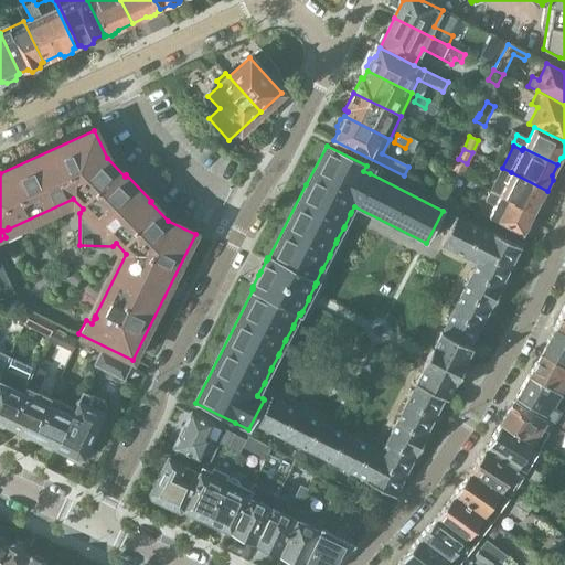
[(543,202),(547,191),(511,172),(507,182),(498,179),(493,189),(501,192),(499,196),(533,213),(537,203),(543,202)]
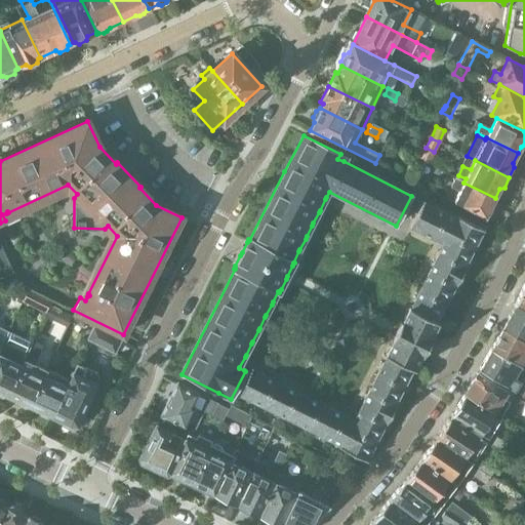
[(459,192),(453,202),(485,217),(489,215),(493,209),(491,205),(495,198),(463,183),(456,178),(451,188),(459,192)]
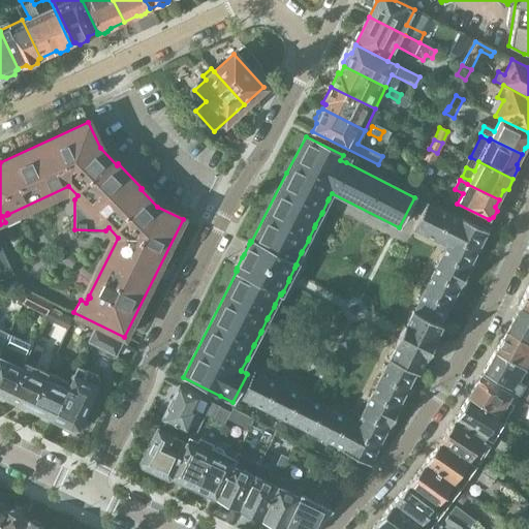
[(412,228),(436,241),(443,227),(449,215),(426,203),(412,228)]
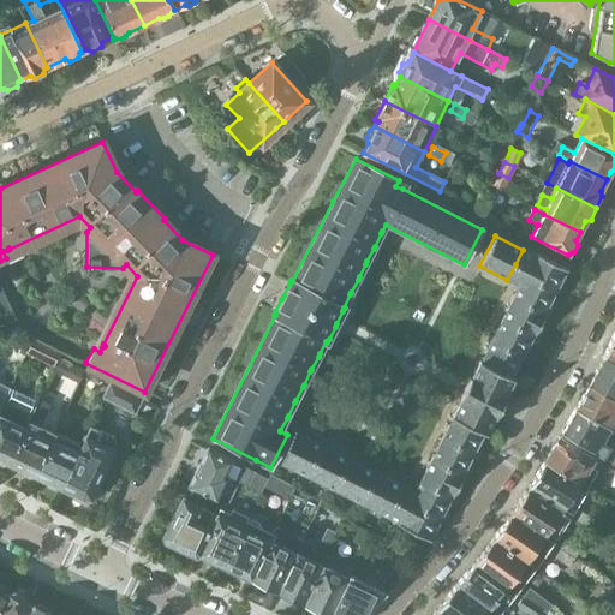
[(524,276),(554,291),(565,269),(535,254),(535,256),(523,250),(515,264),(526,270),(524,276)]
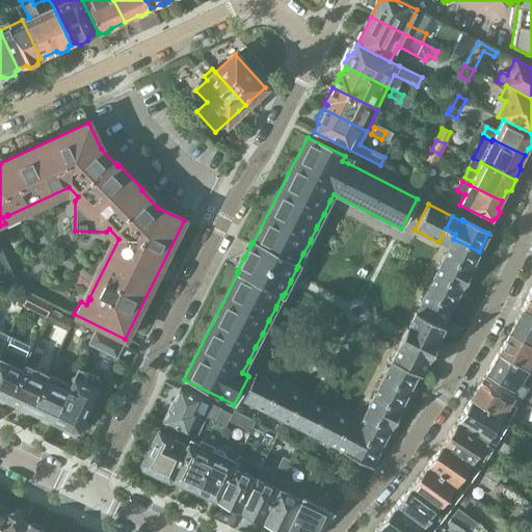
[(449,247),(453,239),(455,234),(446,229),(439,242),(449,247)]
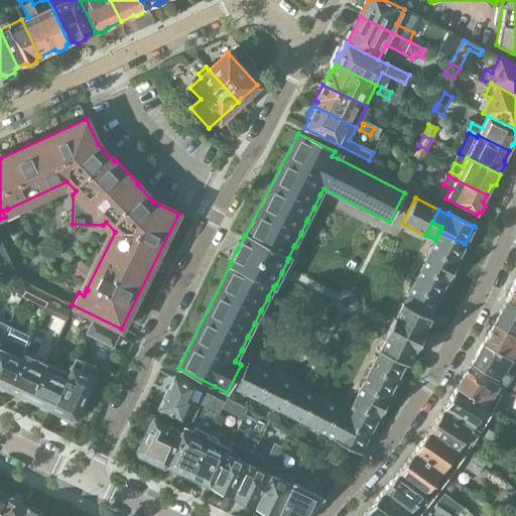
[(435,240),(430,250),(456,262),(465,244),(439,232),(435,240)]
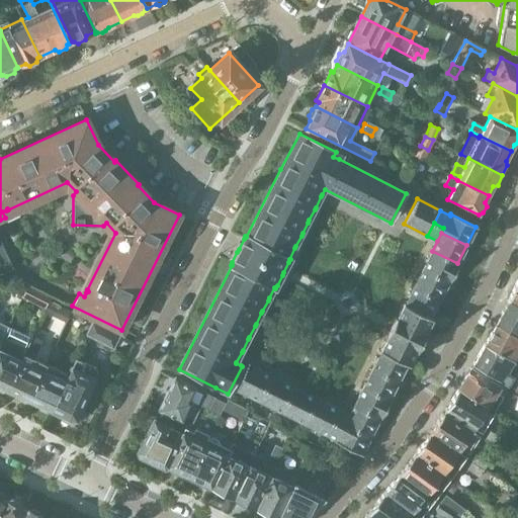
[(0,239),(0,260),(3,267),(7,274),(19,281),(19,280),(0,239)]
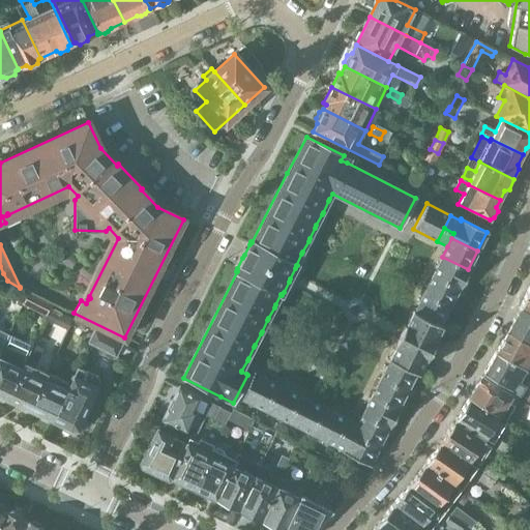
[(442,257),(433,275),(459,288),(460,289),(469,270),(468,269),(442,257)]
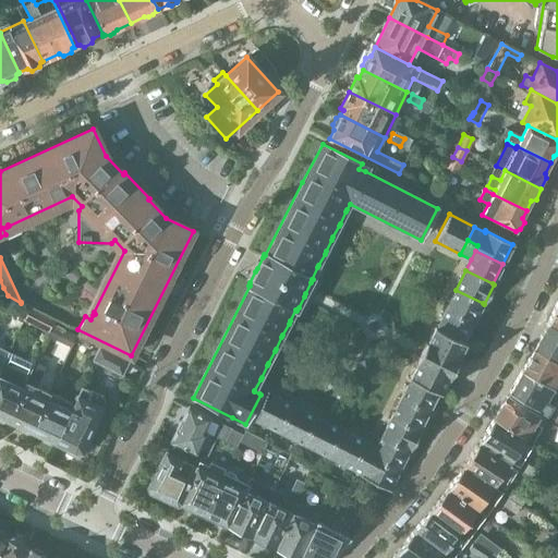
[(456,290),(446,310),(473,323),(483,303),(456,290)]
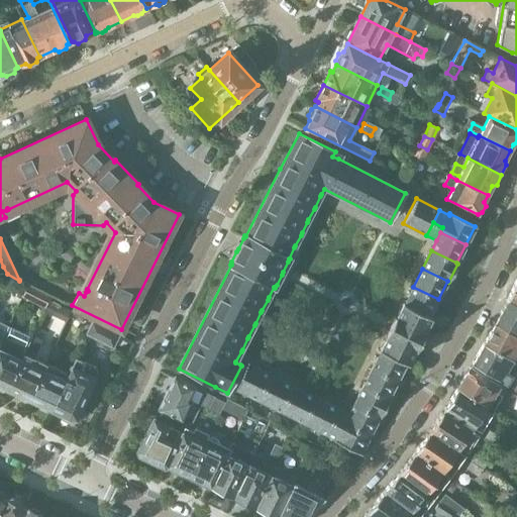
[(507,299),(508,300),(516,304),(516,279),(516,280),(507,299)]
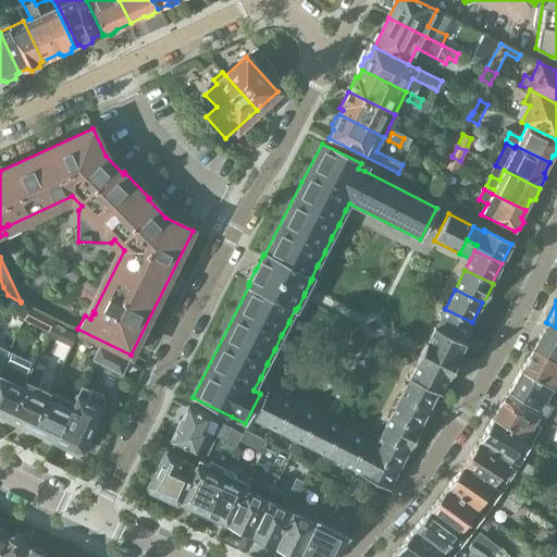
[(29,307),(24,320),(49,332),(56,319),(29,307)]
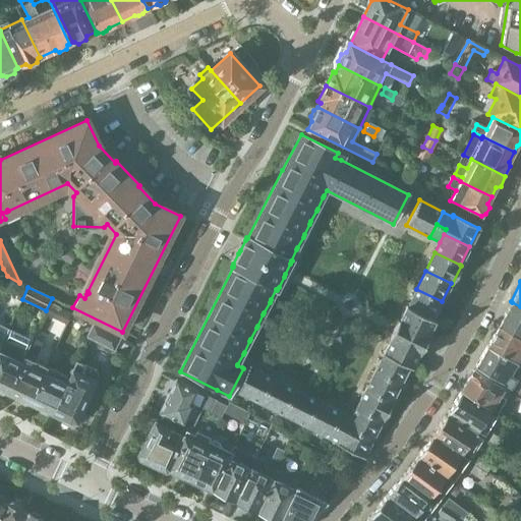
[(416,289),(407,307),(432,320),(442,301),(416,289)]
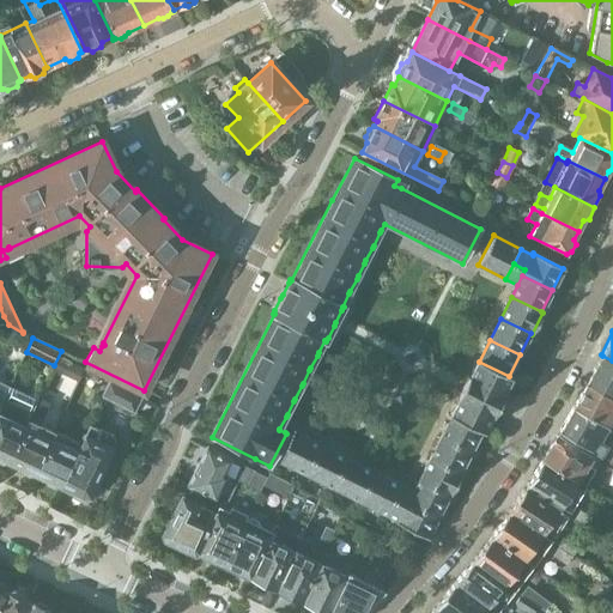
[(589,380),(612,392),(612,360),(602,356),(589,380)]
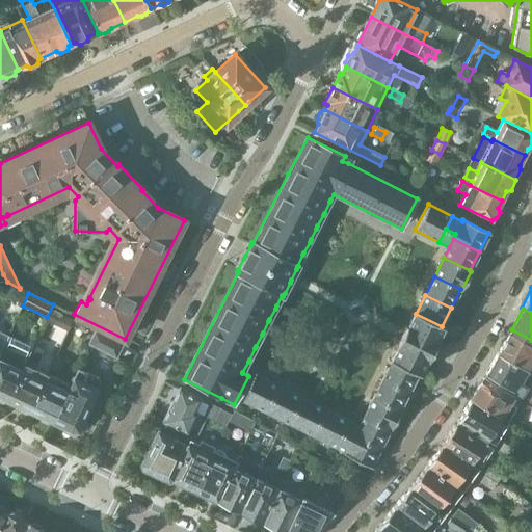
[(443,327),(442,326),(416,314),(415,313),(406,327),(405,326),(404,329),(435,345),(435,342),(443,327)]
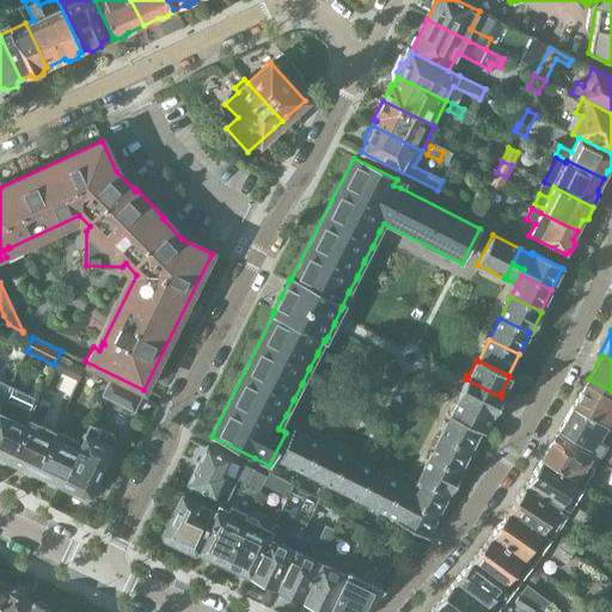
[(497,404),(501,397),(465,379),(461,386),(458,393),(493,411),(497,404)]
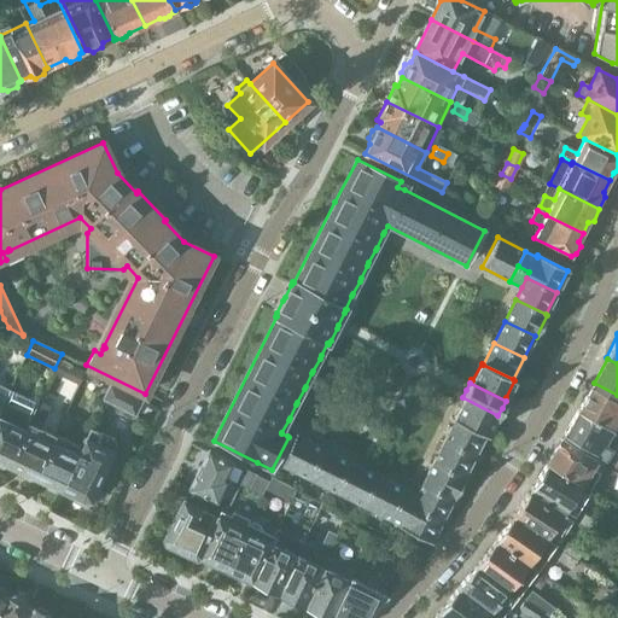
[(104,400),(134,415),(141,401),(111,385),(104,400)]
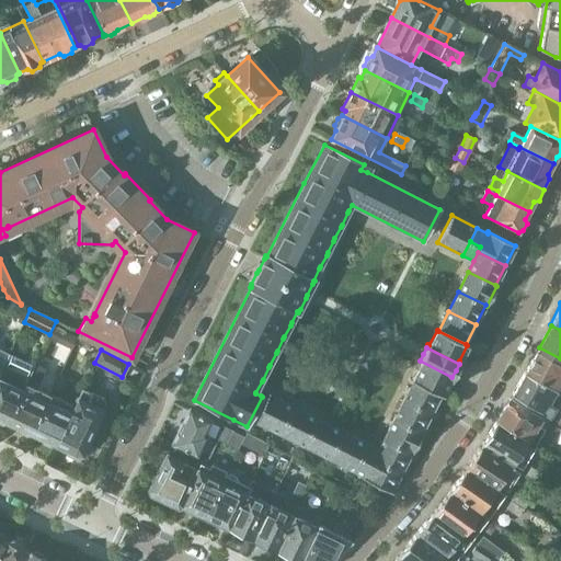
[(560,363),(537,351),(525,373),(560,393),(560,363)]
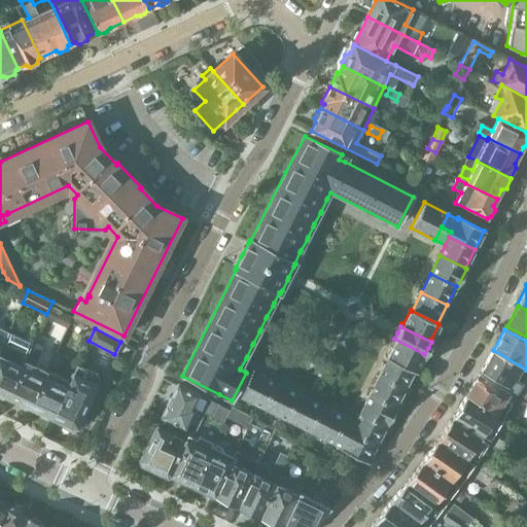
[(6,396),(7,397),(33,344),(16,337),(8,332),(0,349),(0,350),(0,396),(2,398),(6,396)]
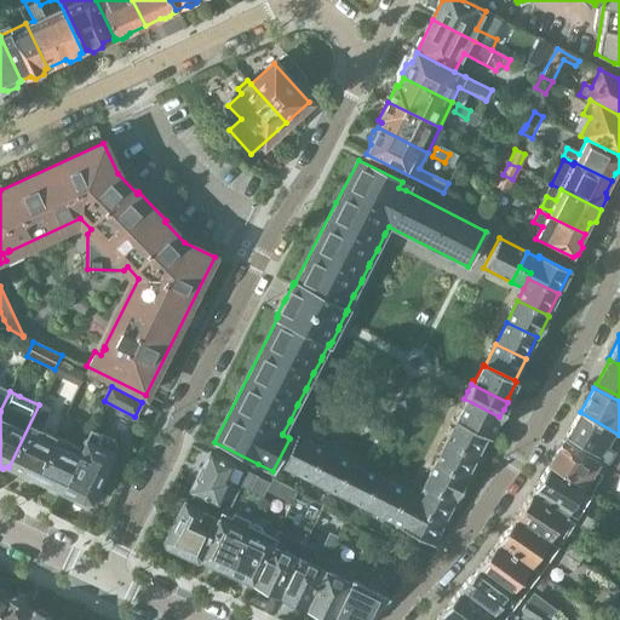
[(455,419),(457,420),(487,435),(488,436),(497,419),(498,419),(499,417),(464,399),(463,401),(464,402),(455,419)]
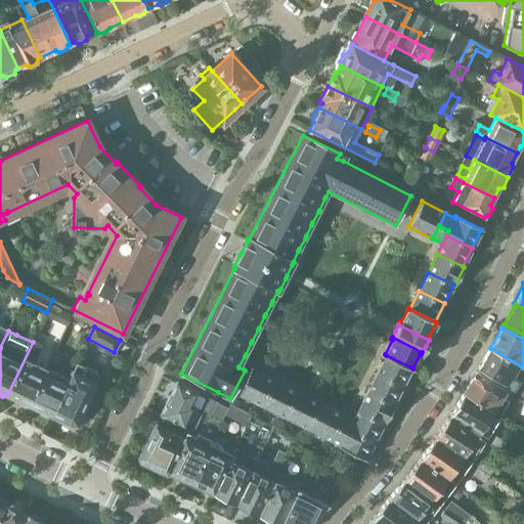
[(29,404),(31,405),(47,369),(34,363),(43,345),(33,340),(33,342),(7,395),(16,399),(17,403),(25,406),(29,404)]
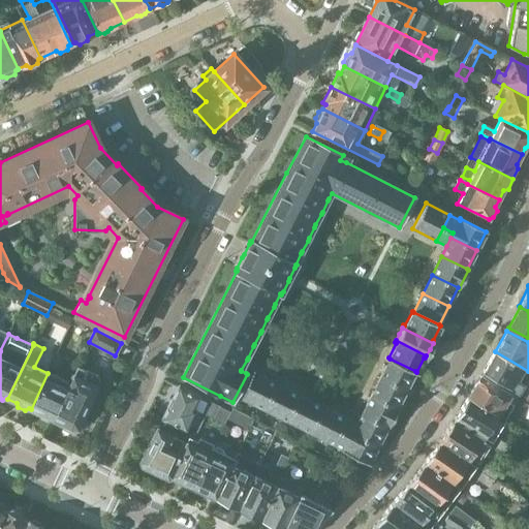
[(528,378),(528,371),(495,351),(483,372),(519,395),(528,378)]
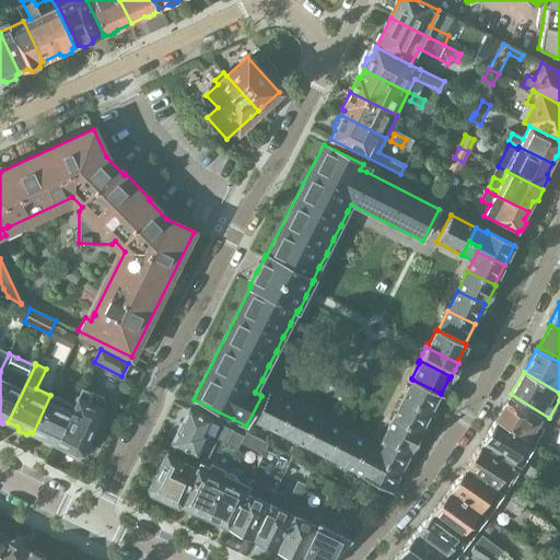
[(59,375),(55,386),(62,391),(67,378),(59,375)]
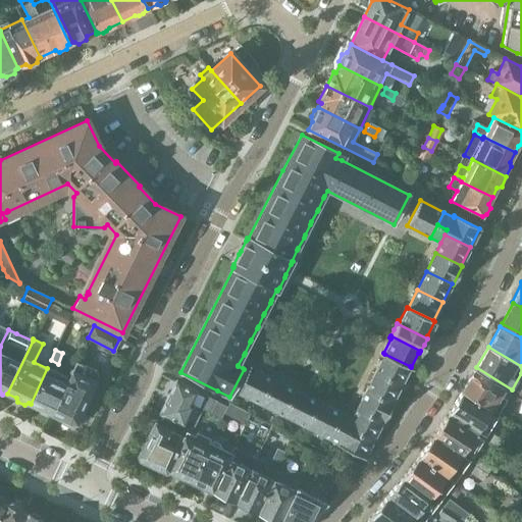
[(384,354),(375,371),(401,384),(410,366),(384,354)]
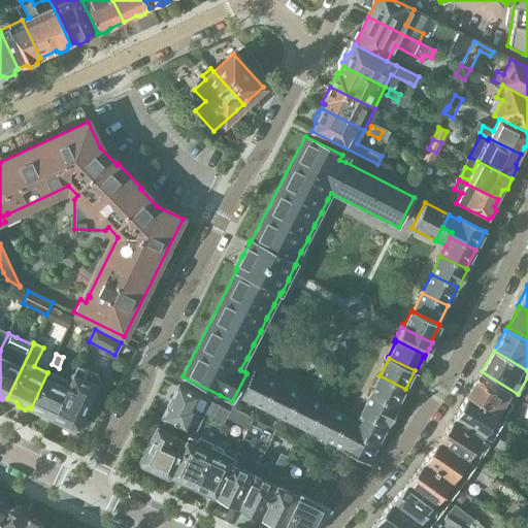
[(70,383),(53,419),(61,423),(63,427),(70,430),(77,428),(90,401),(93,399),(96,392),(96,388),(99,380),(98,375),(76,365),(72,375),(69,383),(70,383)]
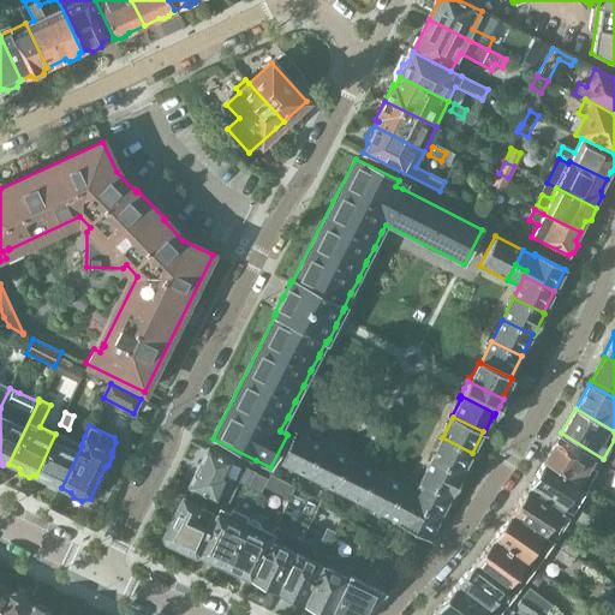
[(279,463),(306,477),(321,446),(294,433),(279,463)]
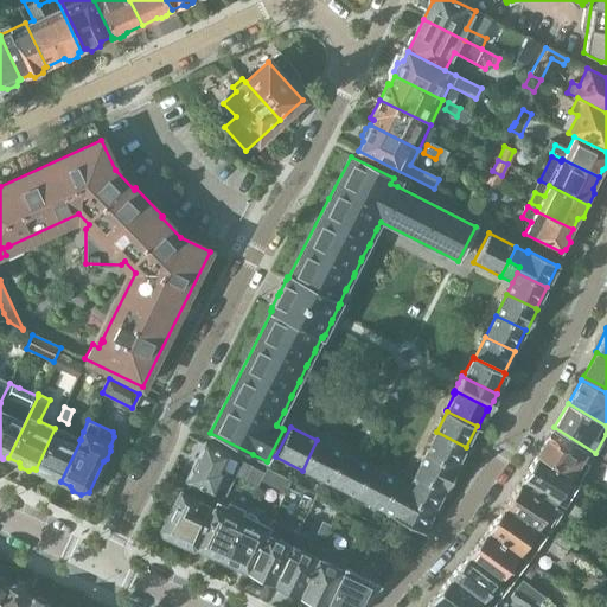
[(59,481),(61,481),(81,440),(80,440),(55,428),(36,470),(45,474),(46,479),(55,483),(59,481)]
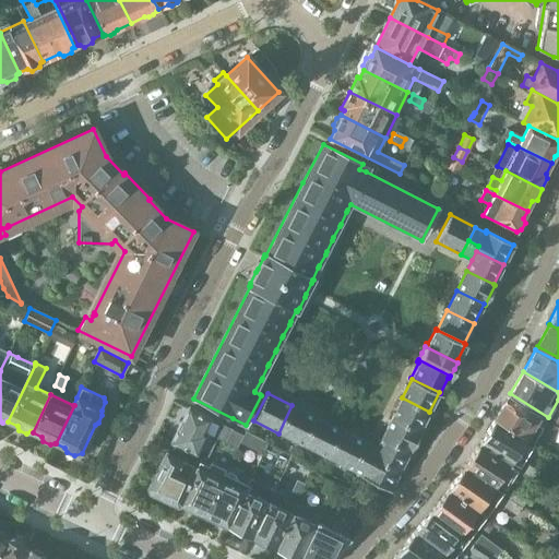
[(508,396),(495,419),(533,443),(547,420),(508,396)]
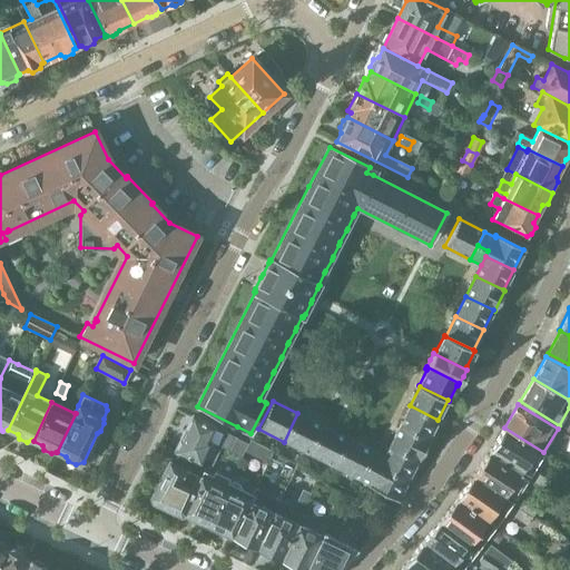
[(400,425),(428,440),(438,420),(410,405),(400,425)]
